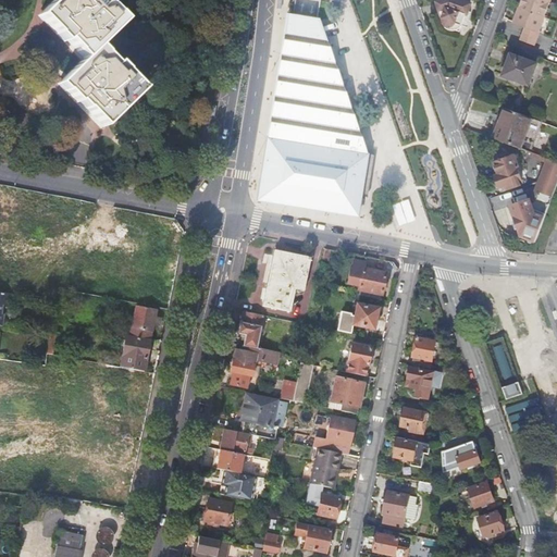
[(78,102),(103,127),(141,90),(118,65),(115,66),(98,48),(123,23),(104,4),(103,5),(97,0),(57,0),(39,16),(65,44),(66,42),(84,61),(60,85),(77,103),(78,102)]
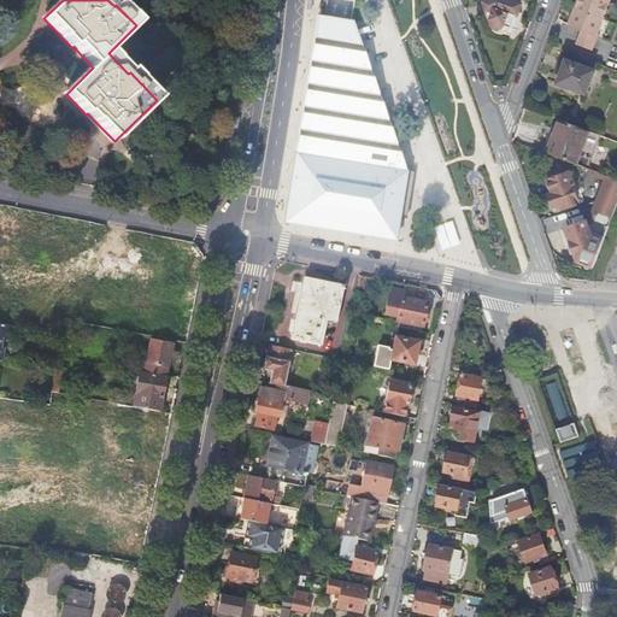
[(511,0),(491,0),(482,3),(492,29),(493,30),(495,31),(497,31),(497,33),(498,33),(499,31),(500,31),(503,29),(504,28),(505,27),(512,29),(521,4),(511,0)]
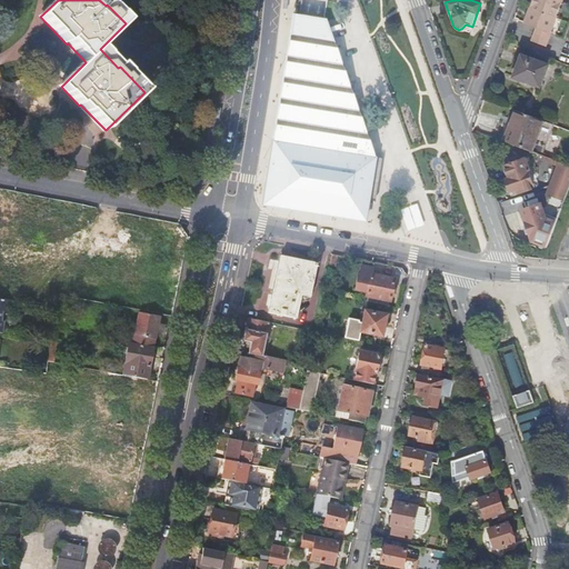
[(557,19),(562,3),(563,0),(533,0),(531,9),(525,26),(537,30),(532,42),(538,45),(547,48),(557,19)]
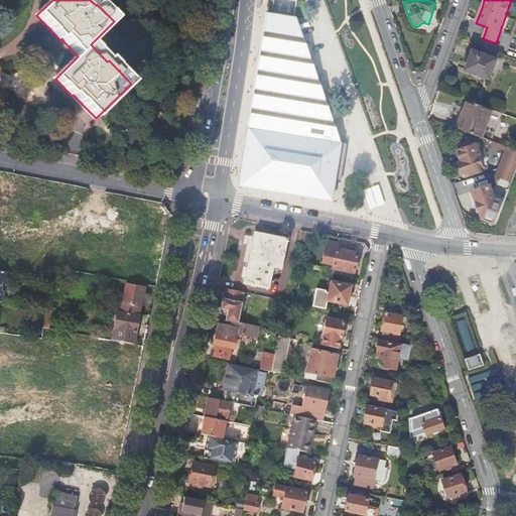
[(266,11),(238,184),(333,202),(343,141),(296,15),(283,13),(266,11)]
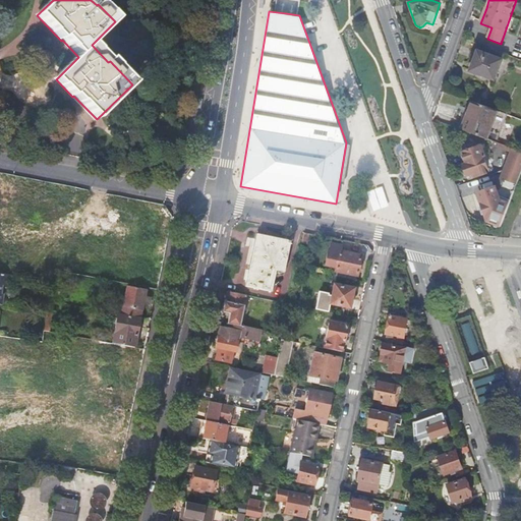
[(503,60),(475,50),(472,59),(475,60),(472,71),(496,79),(503,60)]
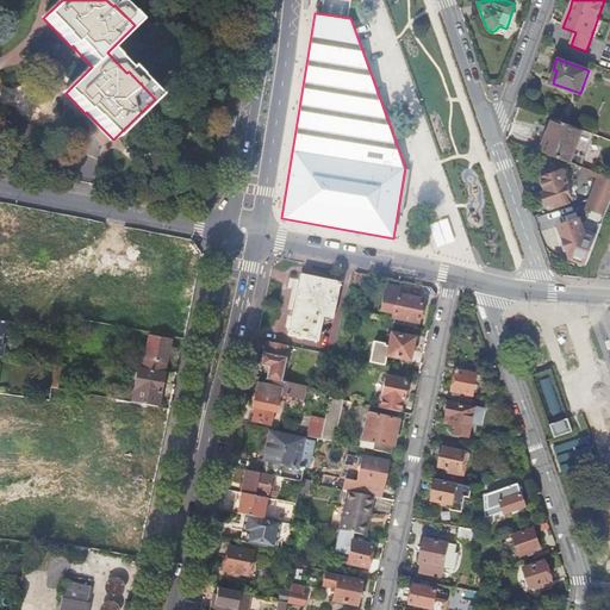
[(542,154),(570,163),(583,130),(553,119),(548,134),(547,134),(547,135),(549,136),(542,154)]
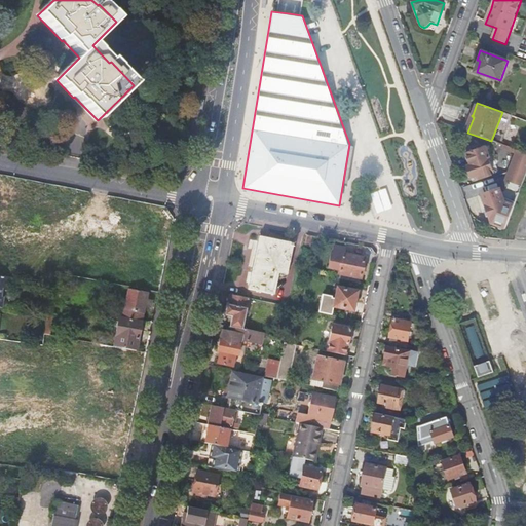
[(466,171),(468,175),(470,175),(470,176),(470,177),(471,177),(472,178),(477,176),(479,180),(491,175),(490,172),(492,171),(493,171),(490,159),(490,158),(487,147),(466,153),(471,165),(467,166),(467,167),(466,168),(467,168),(467,170),(466,170),(466,171)]
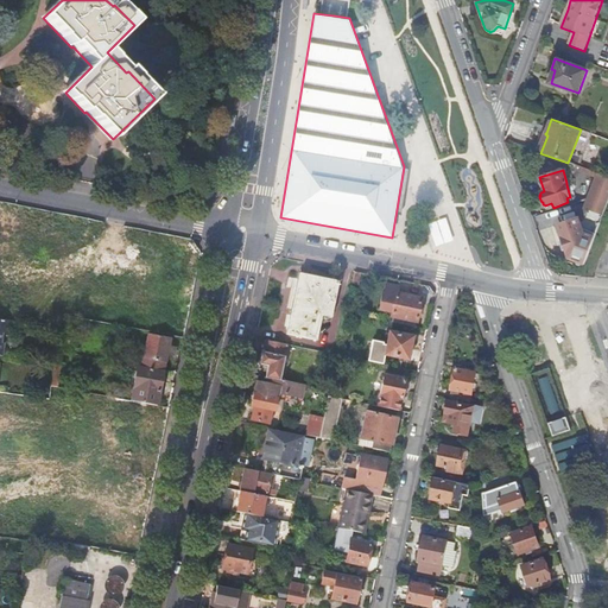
[(607,177),(597,173),(584,208),(582,216),(561,225),(562,230),(557,233),(570,259),(586,265),(603,215),(607,202),(607,177)]
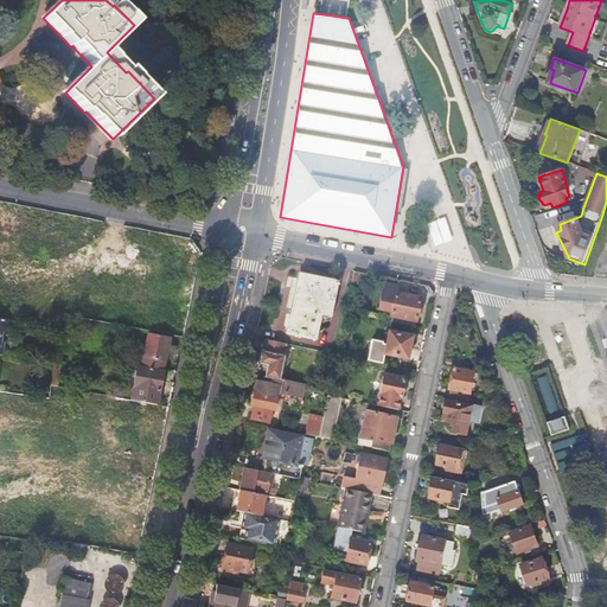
[(94,283),(114,287),(117,270),(110,269),(115,249),(102,247),(94,283)]
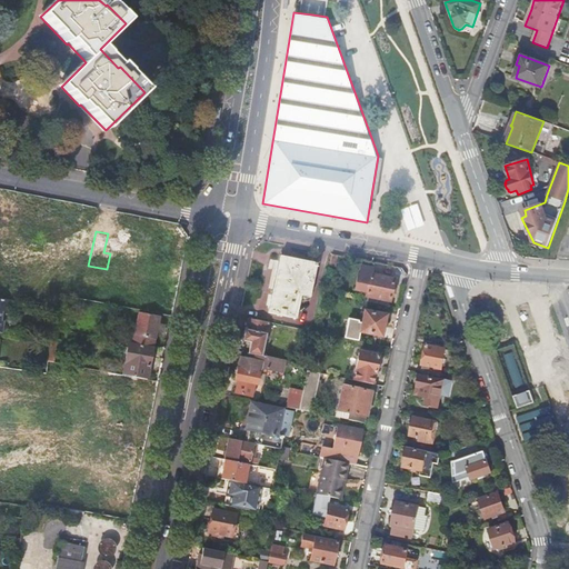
[(316,265),(279,257),(268,313),(295,319),(300,297),(309,298),(316,265)]
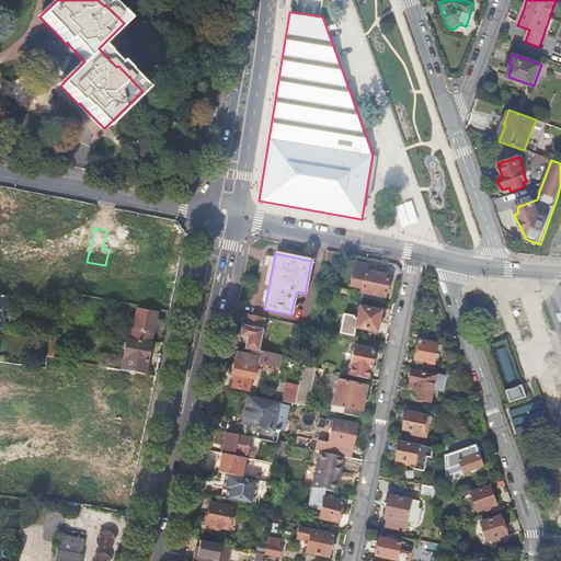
[(361,293),(385,298),(389,276),(366,271),(367,265),(356,263),(355,272),(353,271),(350,287),(362,289),(361,293)]
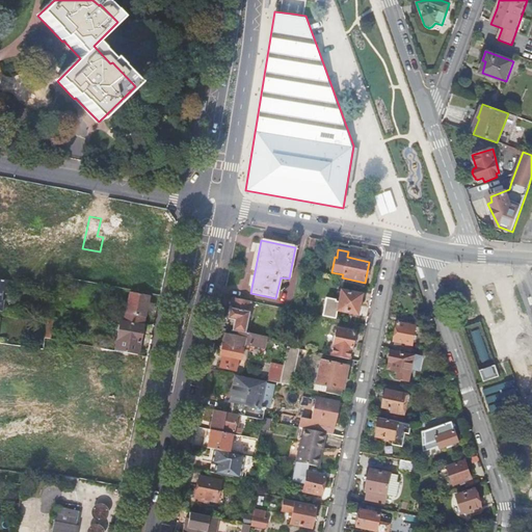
[(53,276),(51,288),(49,308),(53,309),(58,277),(53,276)]
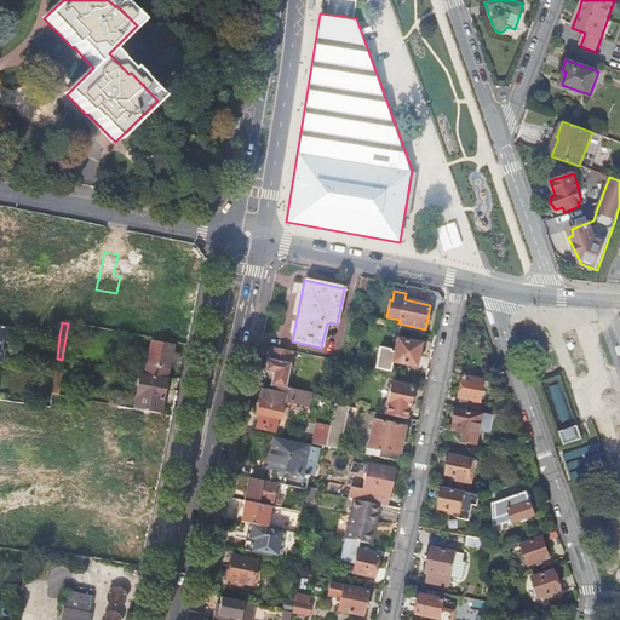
[(425,329),(399,323),(397,329),(424,336),(425,329)]
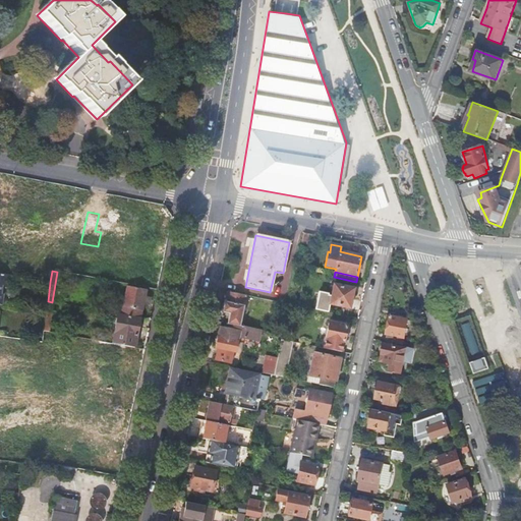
[(9,288),(10,276),(0,275),(0,305),(1,306),(3,295),(0,295),(2,287),(9,288)]
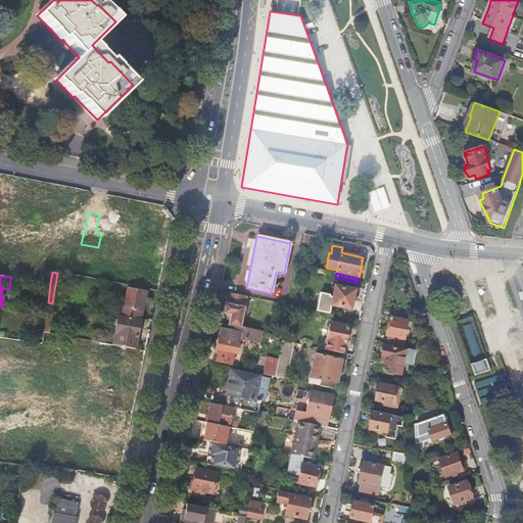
[(335,286),(331,305),(350,310),(354,290),(335,286)]
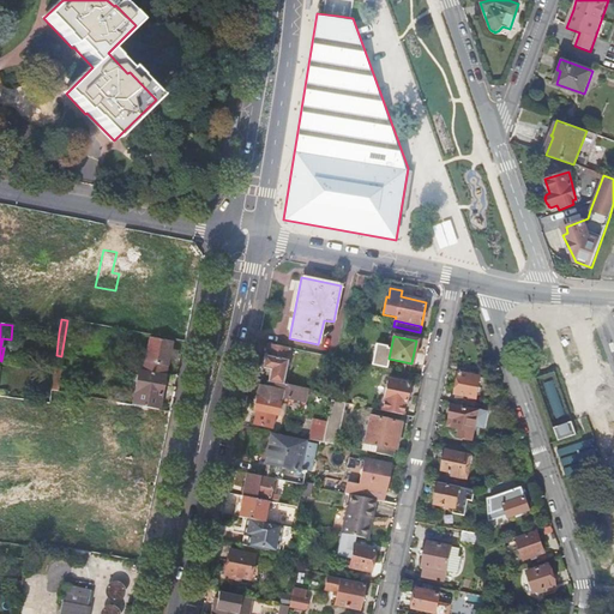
[(149,338),(145,361),(144,362),(167,367),(172,342),(149,338)]
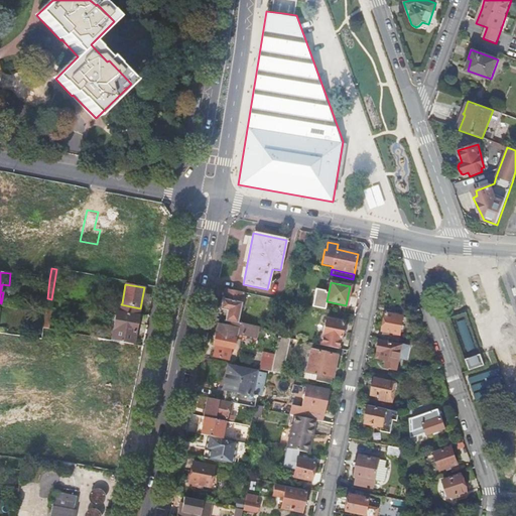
[(237,324),(243,293),(225,289),(223,298),(222,299),(220,309),(227,310),(224,320),(237,324)]
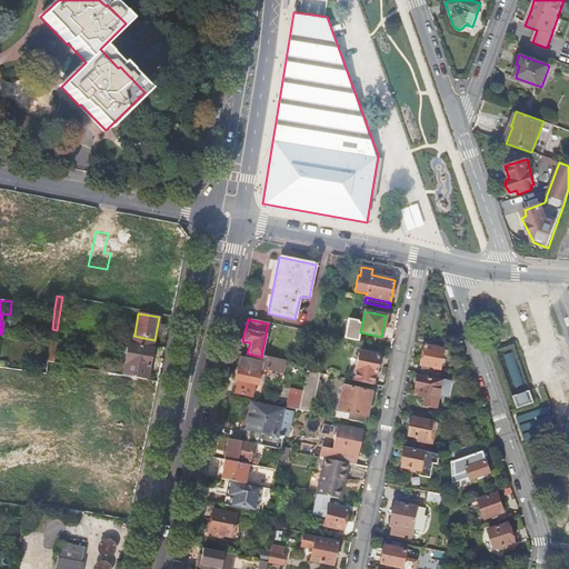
[(57,330),(52,329),(50,340),(50,342),(58,343),(60,330),(57,330)]
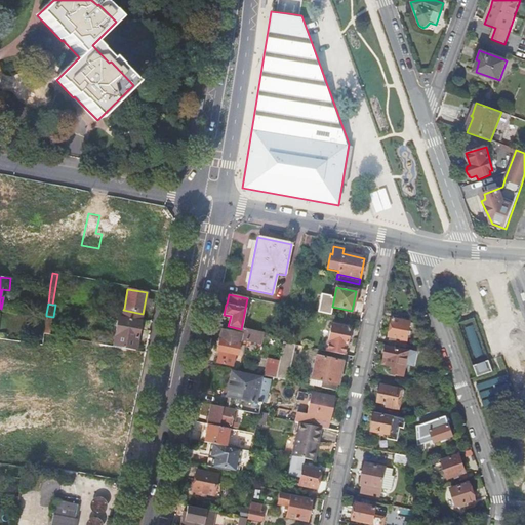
[(117,316),(121,317),(140,321),(142,321),(143,314),(123,310),(124,309),(118,308),(117,316)]
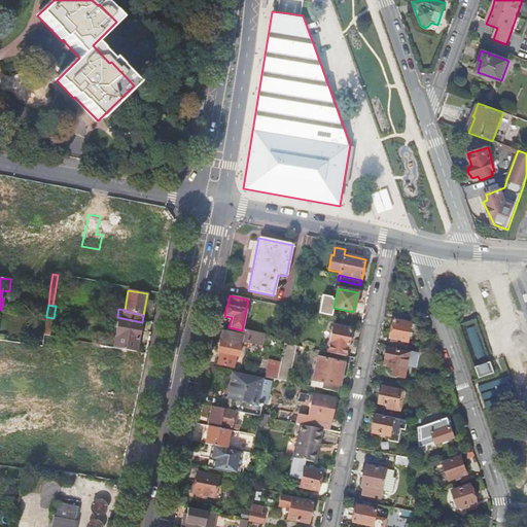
[(54,318),(46,317),(43,336),(47,337),(50,337),(54,318)]
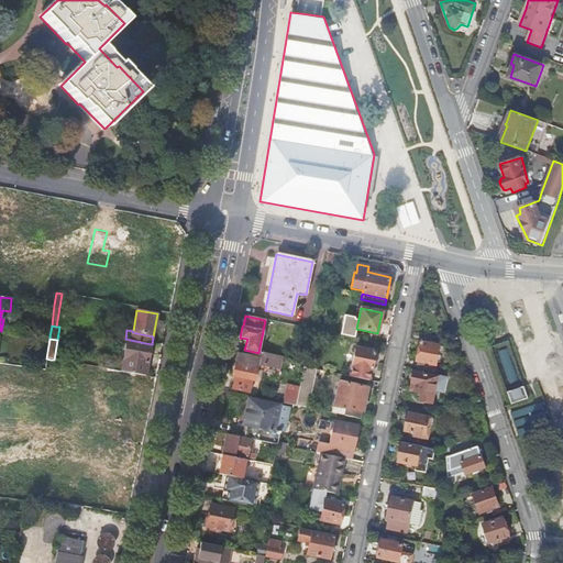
[(144,376),(151,344),(130,340),(123,373),(135,375),(144,376)]
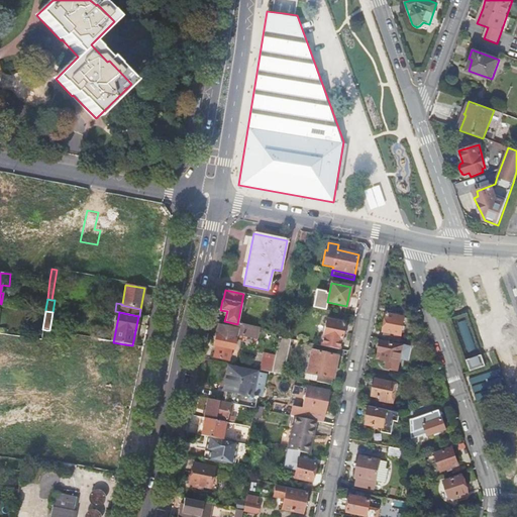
[(384,331),(383,339),(399,342),(404,317),(387,313),(384,330),(384,331)]
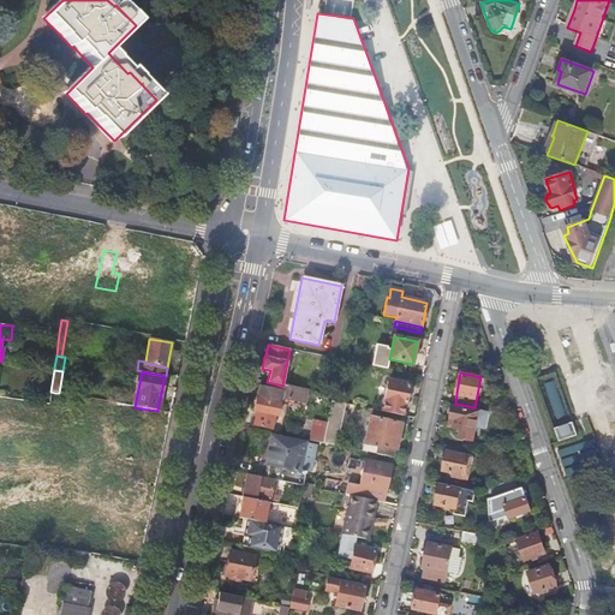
[(551,374),(542,377),(556,419),(566,416),(551,374)]
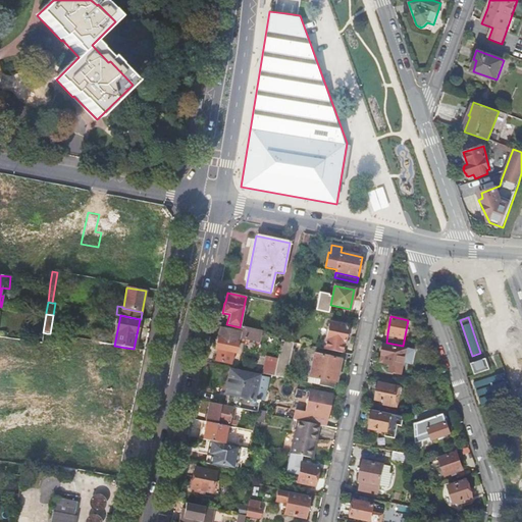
[(324,350),(342,353),(347,326),(329,323),(326,337),(324,350)]
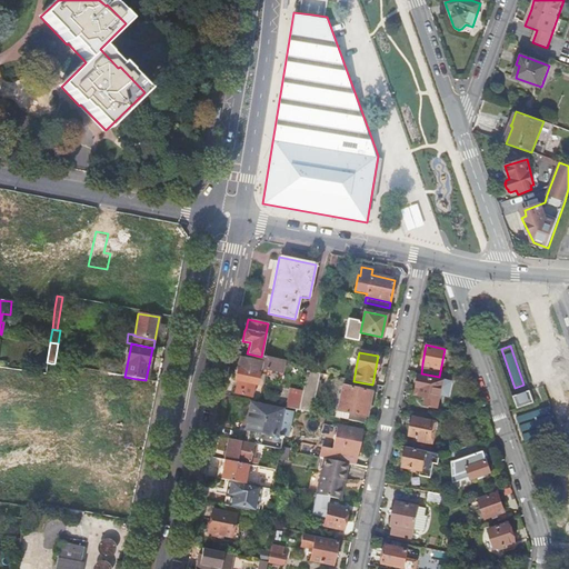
[(261,357),(247,353),(246,359),(239,358),(237,369),(236,369),(233,380),(237,381),(235,393),(251,397),(252,388),(256,388),(258,375),(265,376),(266,370),(280,373),(282,360),(261,357)]
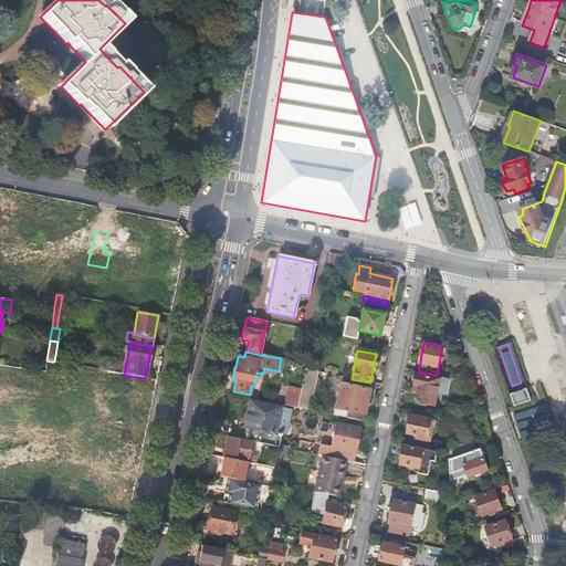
[(305,370),(301,389),(301,394),(297,408),(310,410),(317,373),(305,370)]
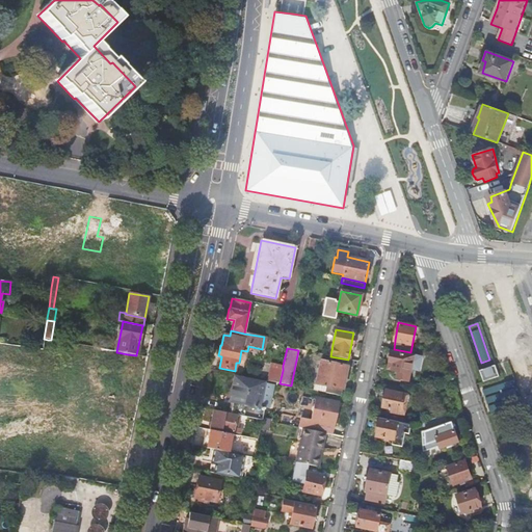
[(392,351),(390,363),(394,364),(393,369),(399,371),(398,379),(409,381),(411,369),(415,355),(392,351)]
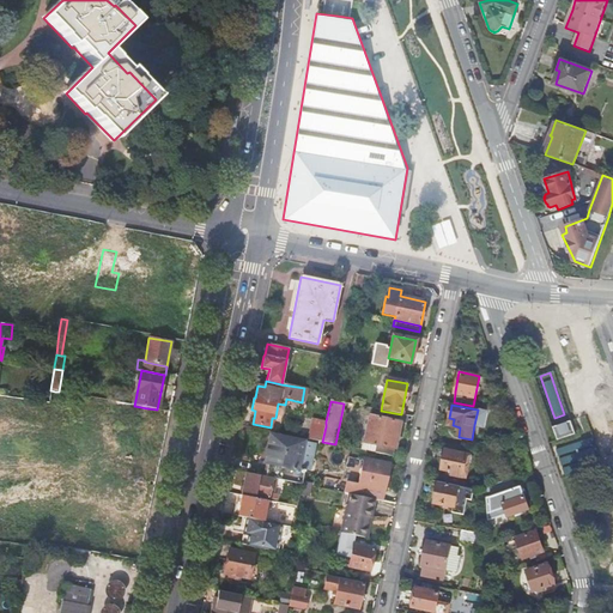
[(486,412),(478,410),(474,425),(484,426),(486,412)]
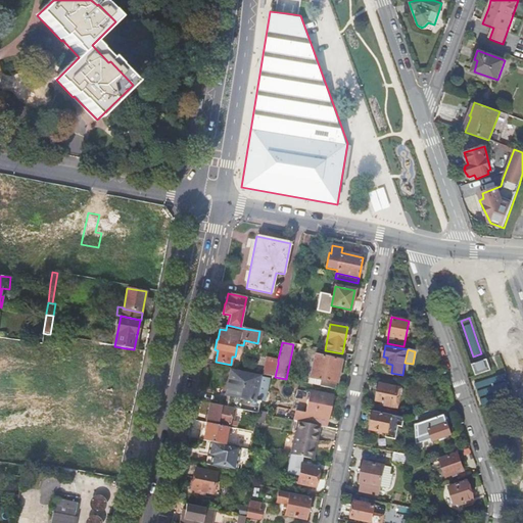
[(315,355),(308,384),(333,389),(334,383),(336,383),(340,361),(315,355)]
